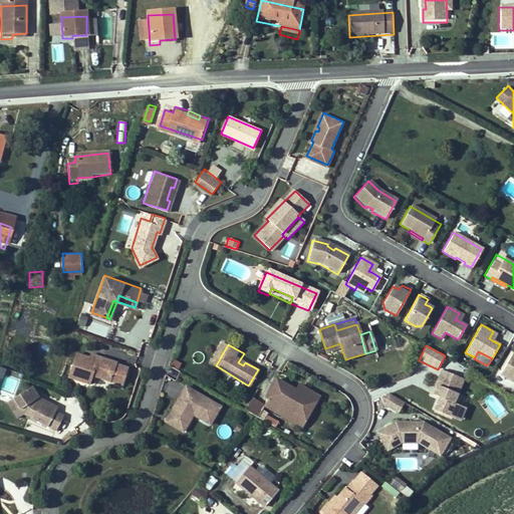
[(513,381),(513,353),(513,354),(511,352),(502,369),(504,376),(513,381)]
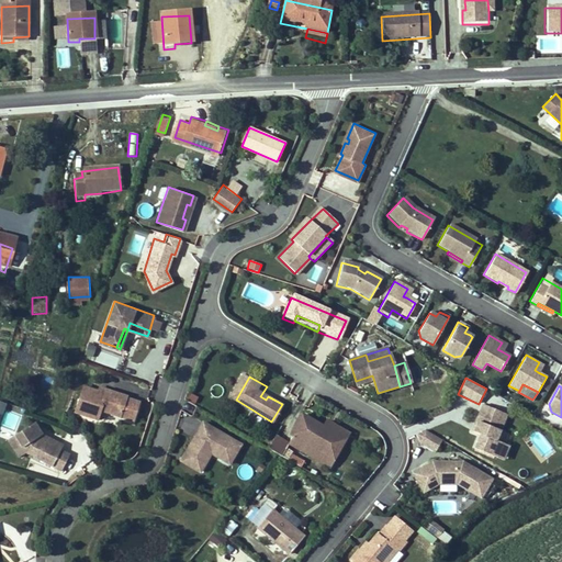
[(80,386),(71,411),(93,418),(98,409),(130,420),(135,402),(122,397),(123,396),(102,390),(101,393),(80,386)]
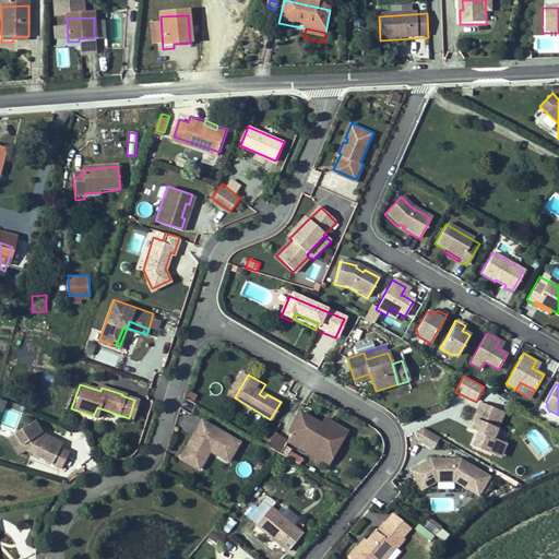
[(479,405),(473,421),(475,423),(471,432),(477,436),(472,449),(496,458),(501,443),(494,440),(503,415),(479,405)]
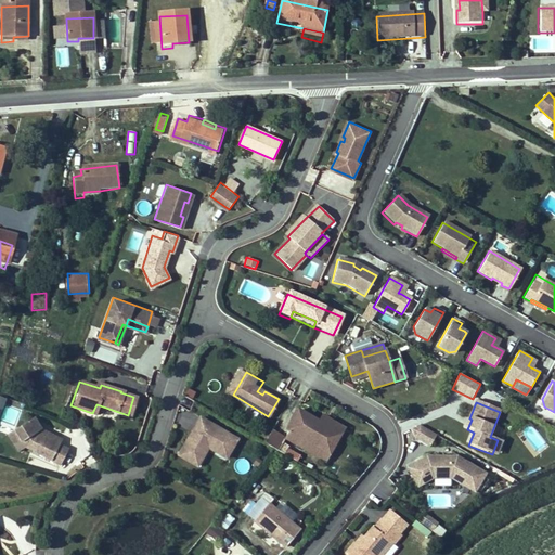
[(319,423),(297,411),(286,430),(288,431),(284,439),(299,448),(304,440),(327,454),(339,435),(325,426),(323,430),(317,427),(319,423)]
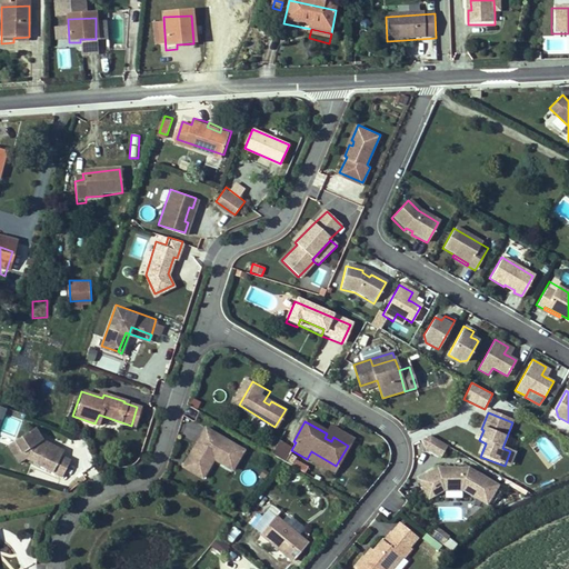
[(202,427),(182,461),(195,469),(196,466),(203,470),(210,458),(229,469),(240,449),(202,427)]
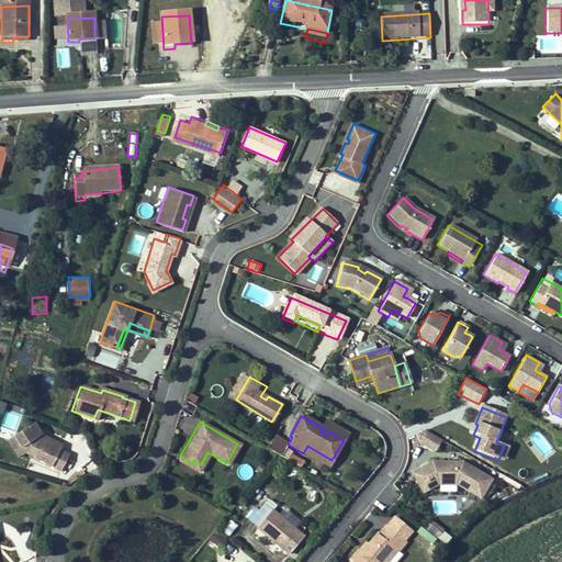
[(323,428),(321,433),(327,436),(329,431),(344,440),(347,435),(326,423),(323,428)]
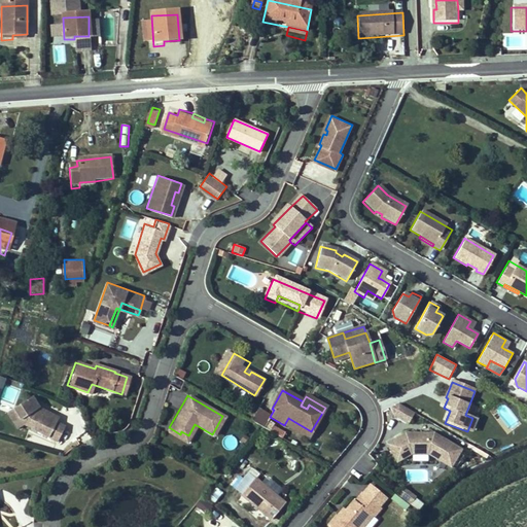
[(56,418),(36,410),(28,398),(10,412),(22,427),(56,443),(63,427),(54,423),(56,418)]
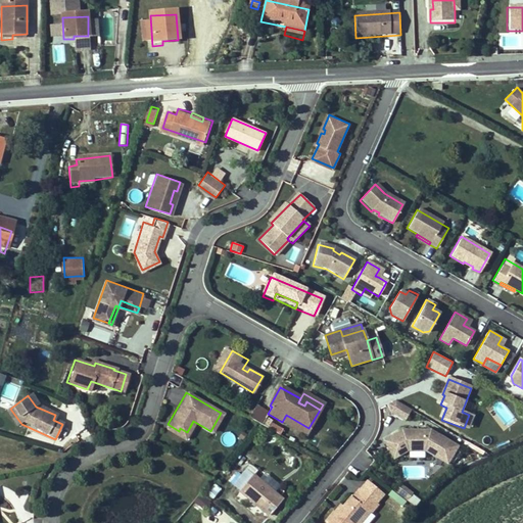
[(397,400),(387,403),(390,413),(406,421),(412,410),(397,400)]
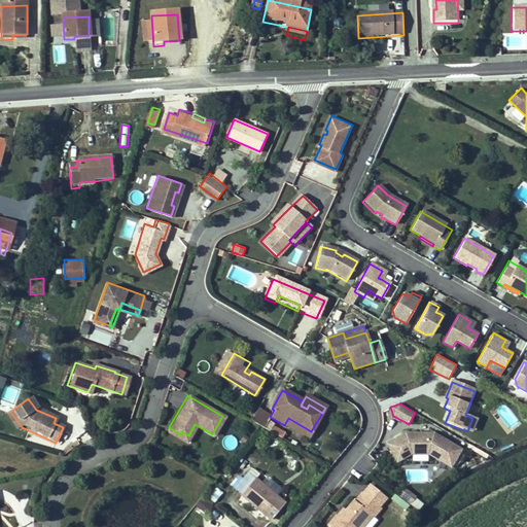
[(258,408),(250,421),(262,428),(270,415),(258,408)]
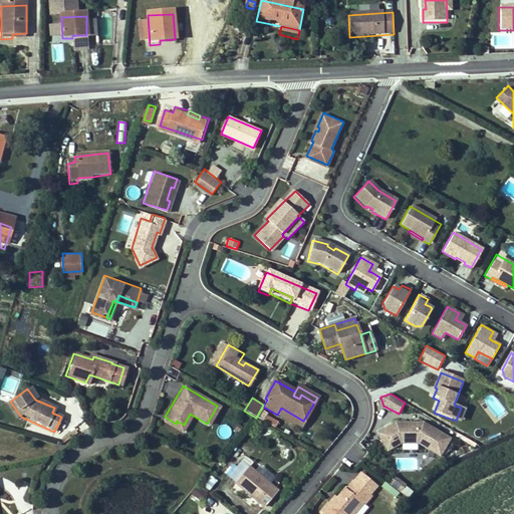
[(21,417),(10,402),(4,406),(15,421),(21,417)]
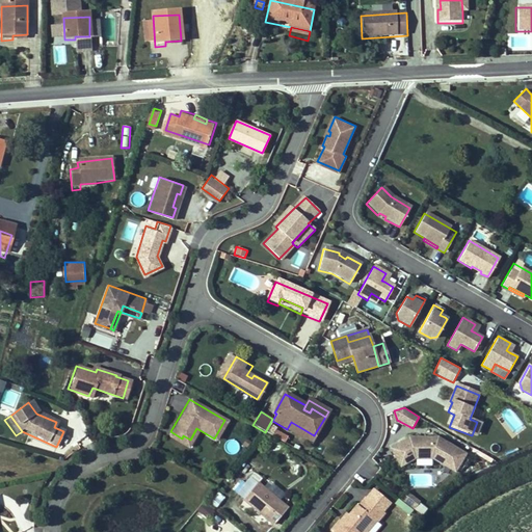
[(314,435),(291,422),(287,429),(310,443),(314,435)]
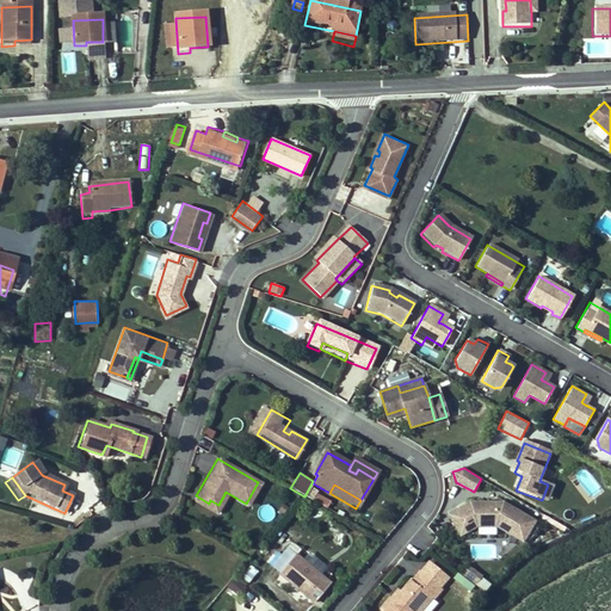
[(548,503),(554,487),(548,485),(542,500),(548,503)]
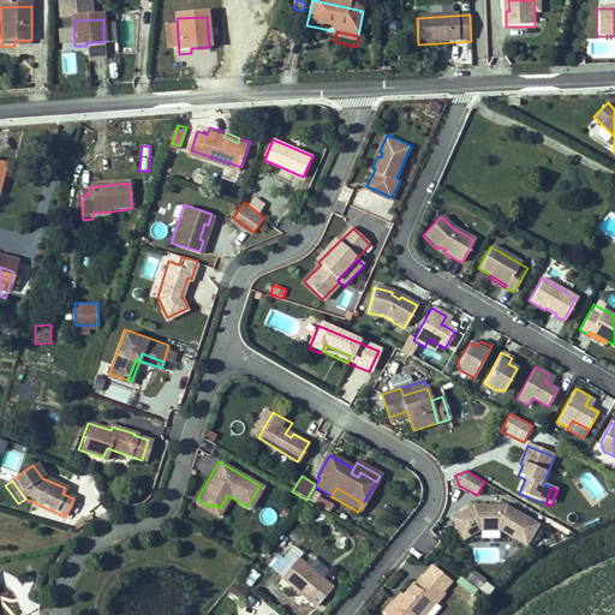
[(210,507),(197,499),(195,502),(216,514),(220,508),(212,503),(210,507)]
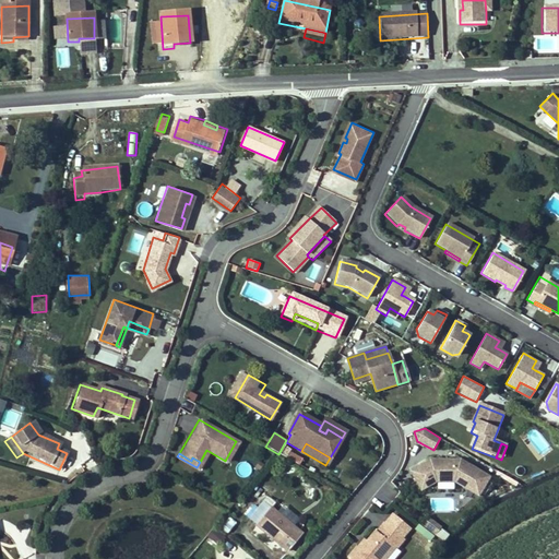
[(235,471),(245,477),(251,467),(240,461),(235,471)]
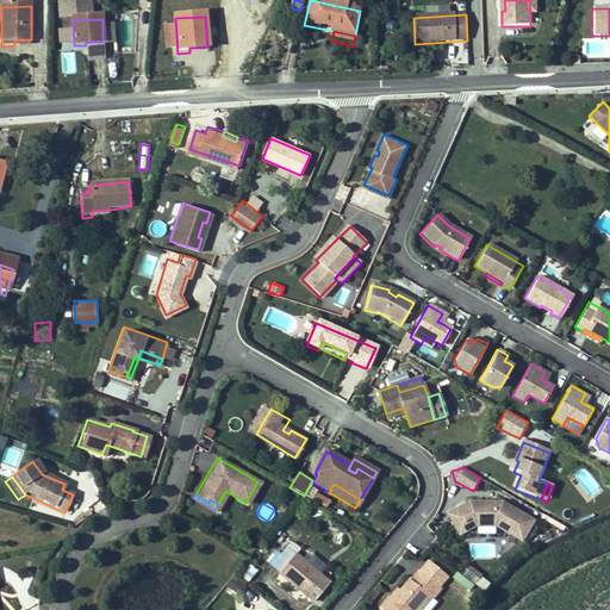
[(470,503),(448,515),(455,526),(462,521),(467,529),(475,526),(496,523),(514,533),(515,530),(524,535),(529,527),(536,530),(541,521),(534,517),(508,503),(506,505),(473,509),(470,503)]
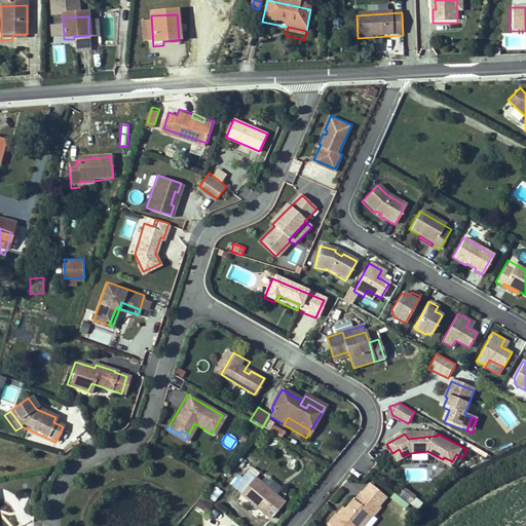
[(399,449),(392,453),(397,460),(403,456),(399,449)]
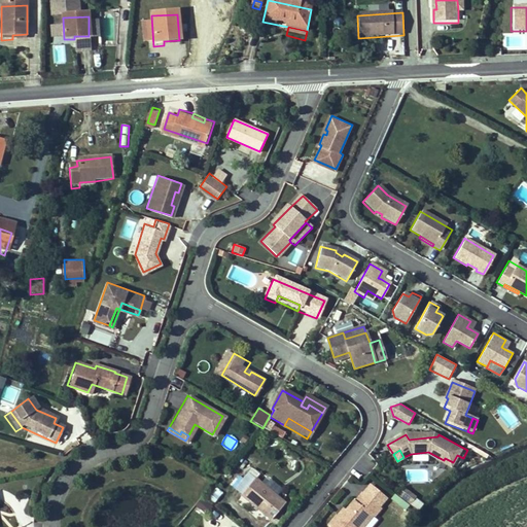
[(283,504),(253,481),(240,497),(269,521),(283,504)]
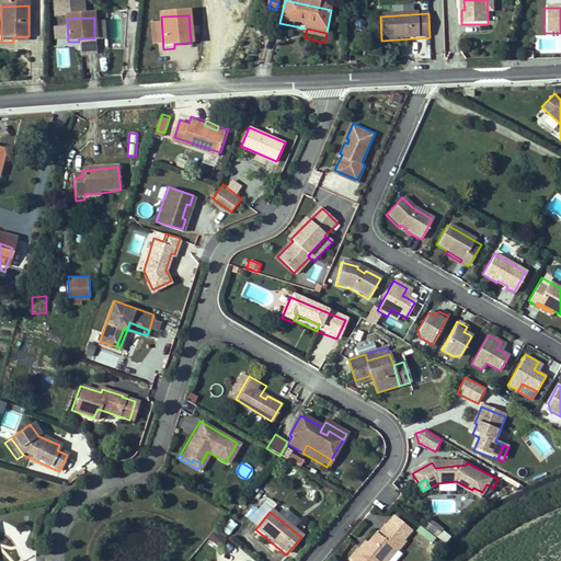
[(228,536),(237,524),(229,518),(220,529),(228,536)]
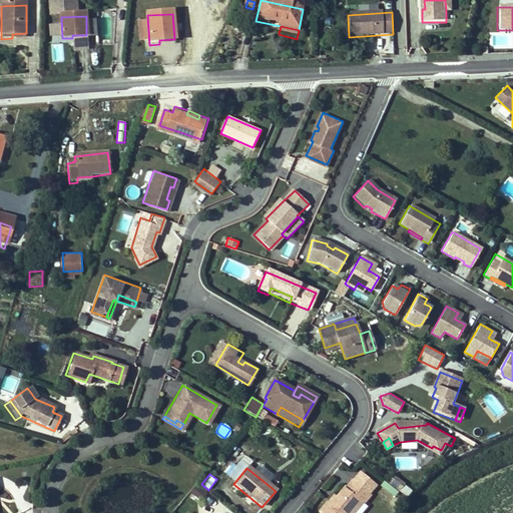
[(357,474),(351,482),(370,497),(376,489),(357,474)]
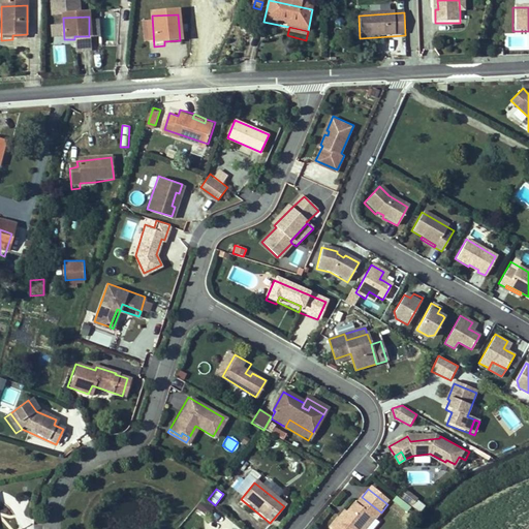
[(406,489),(399,496),(419,514),(426,506),(406,489)]
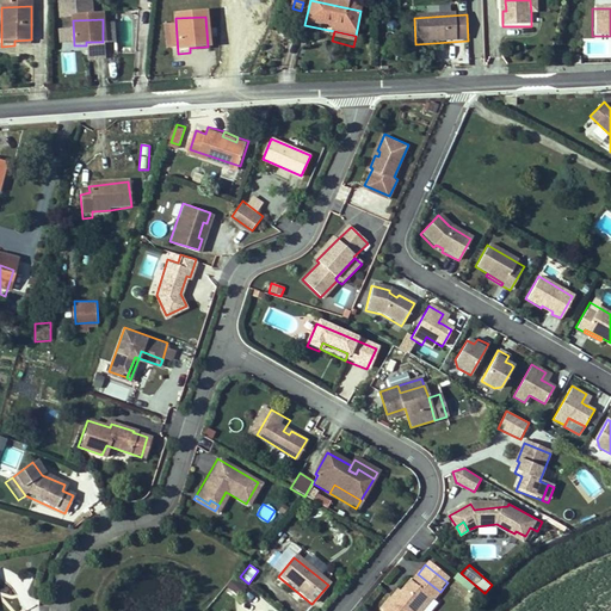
[(392,604),(389,603),(382,610),(419,610),(429,599),(432,603),(440,592),(418,574),(409,584),(408,582),(399,596),(392,604)]
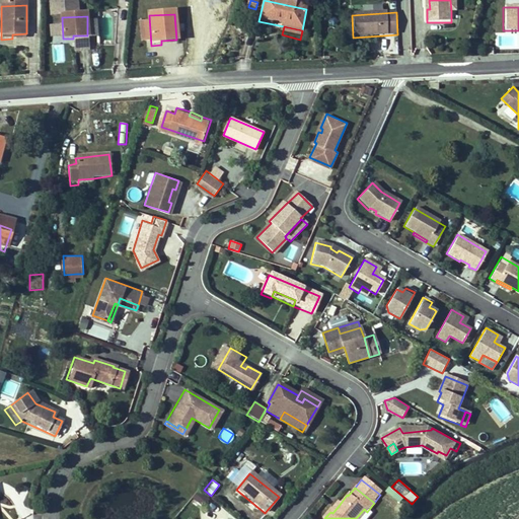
[(198,492),(193,499),(201,506),(206,499),(198,492)]
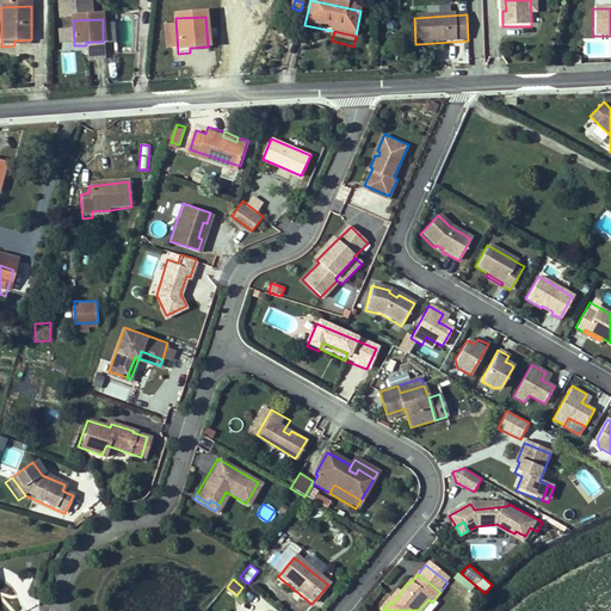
[(396,593),(389,603),(392,604),(399,596),(396,593)]
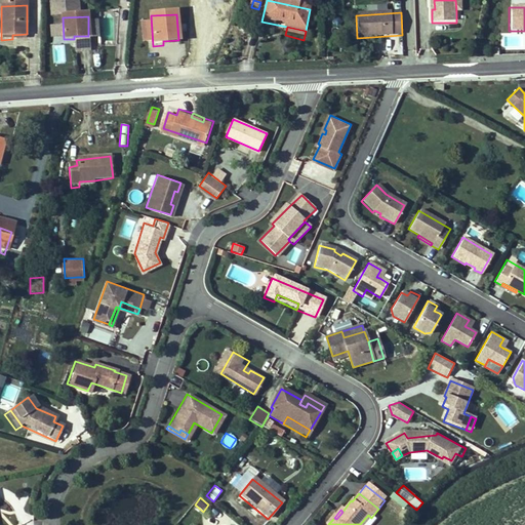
[(364,524),(371,518),(368,515),(360,524),(364,524)]
